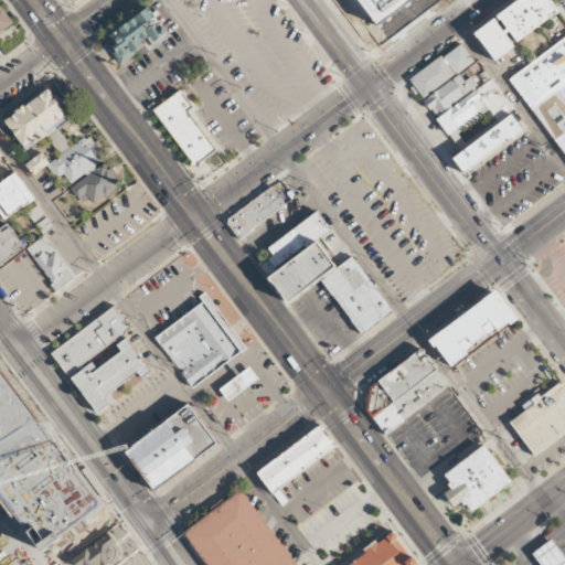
[(557,10),(550,0),(513,0),(493,16),(494,18),(473,34),(496,62),(516,45),(514,43),(557,10)]
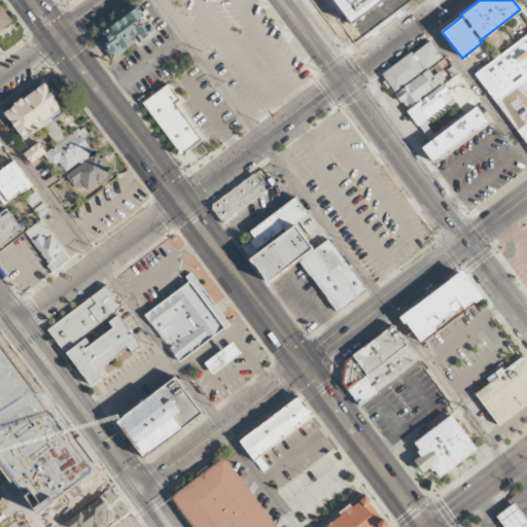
[(0,31),(14,20),(0,1),(0,31)]
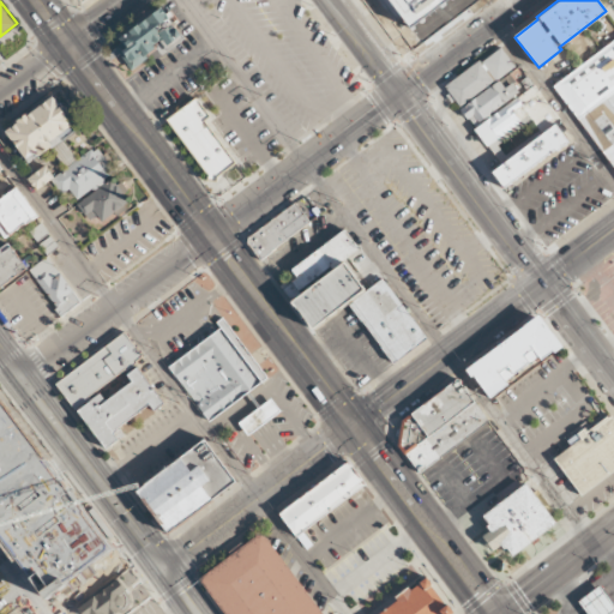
[(182,38),(163,10),(112,44),(128,68),(164,43),(168,49),(182,38)]
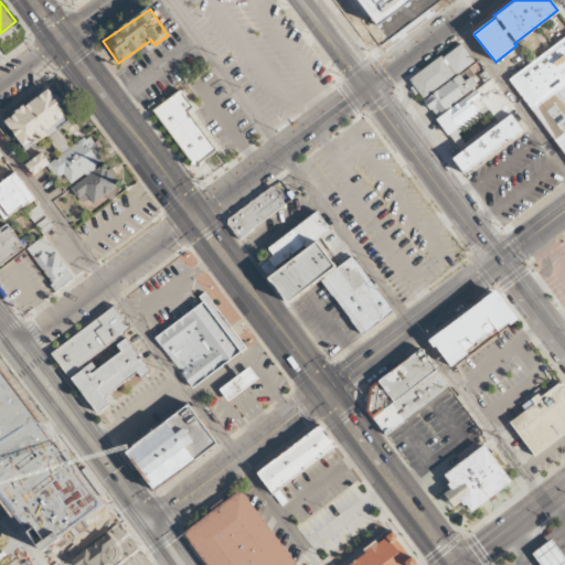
[(564,34),(508,80),(564,152),(564,34)]
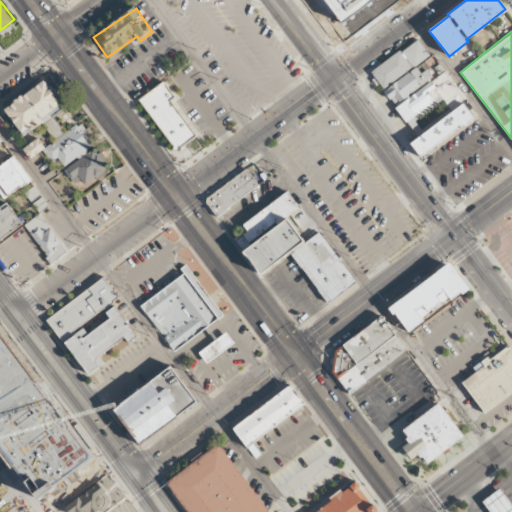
[(429,56),(417,39),(370,71),(381,88),(429,56)]
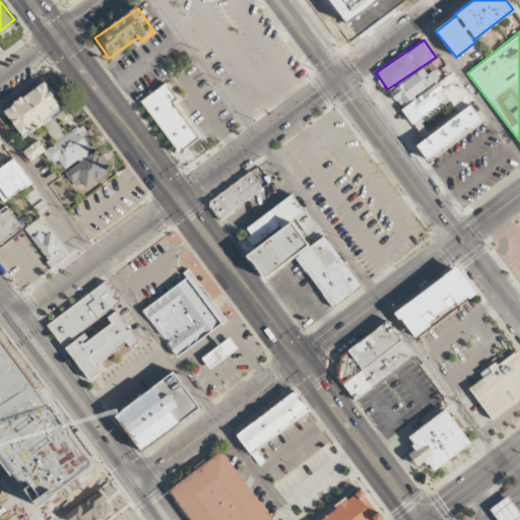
[(433,68),(426,73),(423,69),(389,91),(399,106),(439,78),(433,68)]
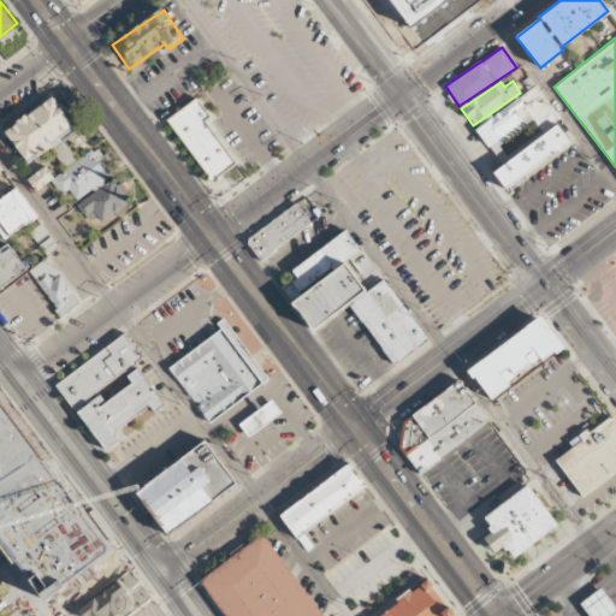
[(7,132),(31,166),(82,129),(58,96),(7,132)]
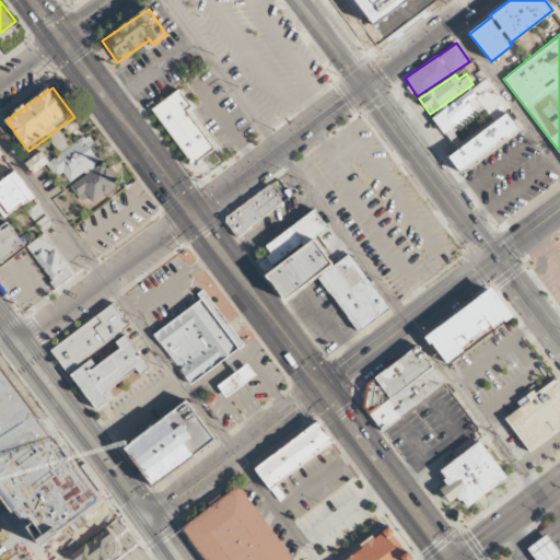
[(151,108),(191,163),(213,147),(186,109),(190,106),(178,89),(151,108)]
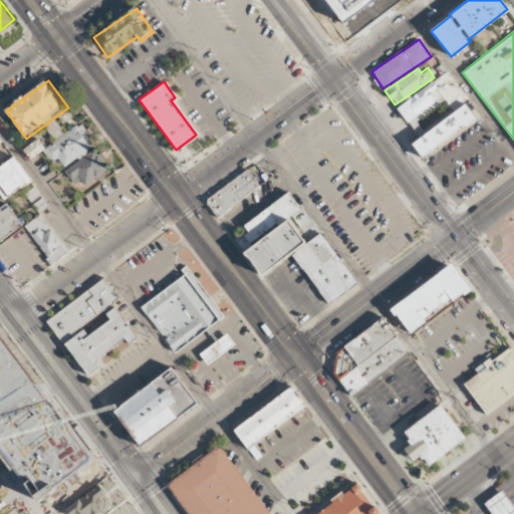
[(397,106),(417,136),(424,132),(415,118),(436,103),(429,93),(437,87),(432,81),(397,106)]
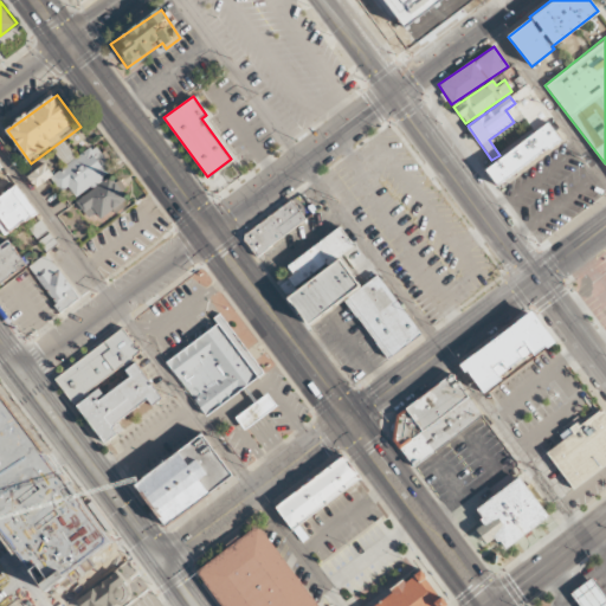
[(560,140),(548,123),(484,168),(497,185),(560,140)]
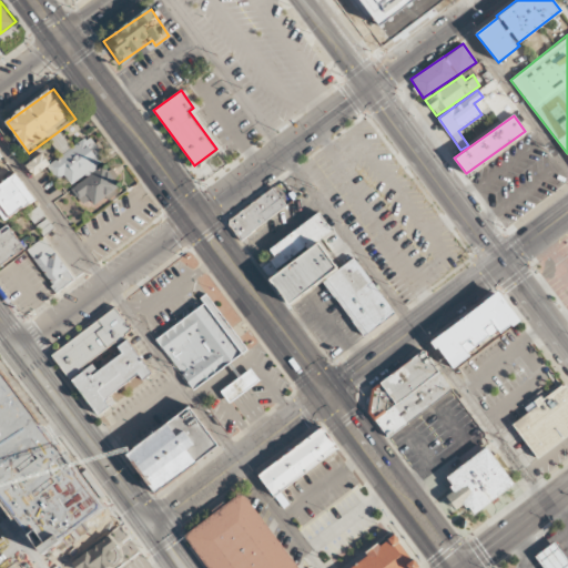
[(49,169),(66,192),(104,164),(108,162),(90,138),(49,169)]
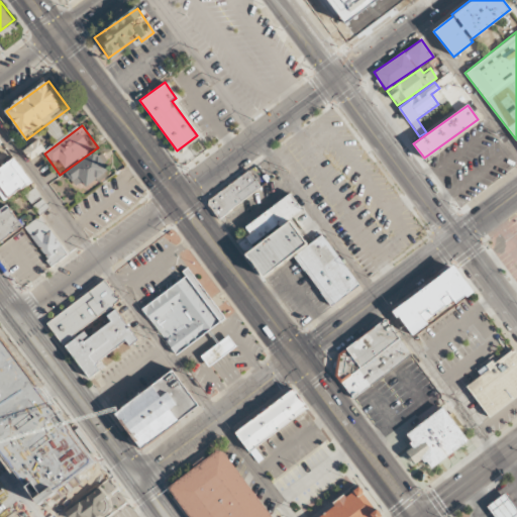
[(60,175),(77,198),(111,172),(95,149),(60,175)]
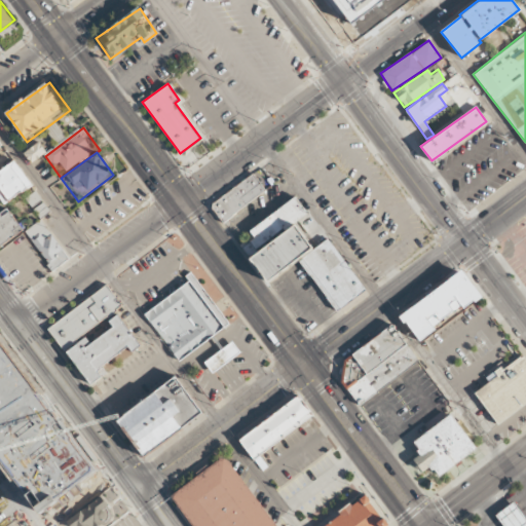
[(0,188),(10,202),(33,186),(13,159),(0,168),(0,188)]
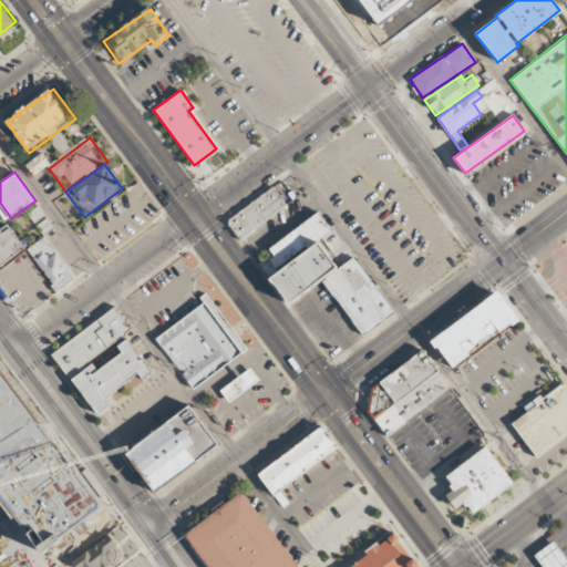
[(240,239),(286,205),(271,187),(226,222),(240,239)]
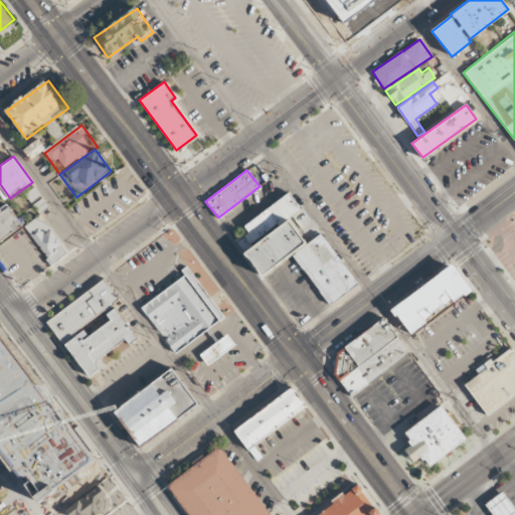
[(242,226),(249,234),(238,243),(263,276),(307,242),(288,217),(300,208),(288,192),(242,226)]
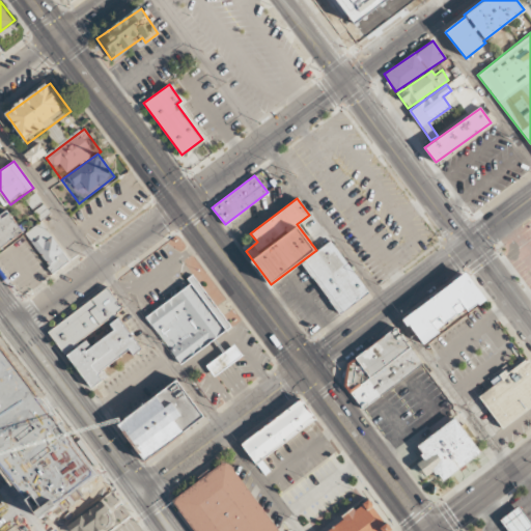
[(0,217),(0,253),(25,234),(7,212),(0,217)]
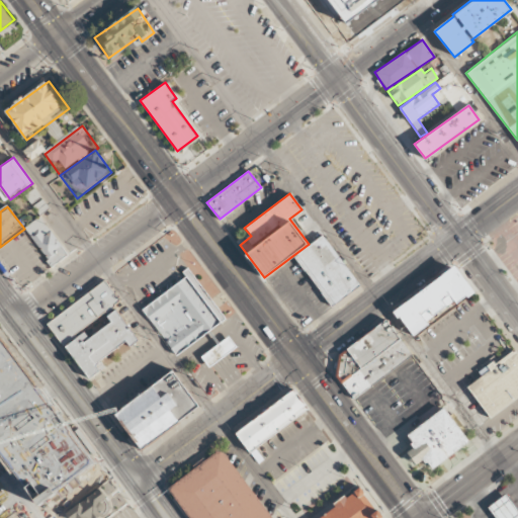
[(52,266),(68,254),(40,217),(24,229),(52,266)]
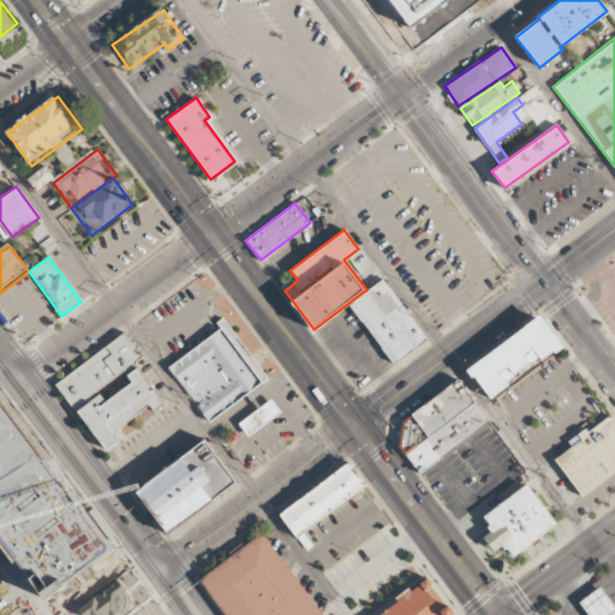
[(393,363),(427,338),(382,279),(348,304),(393,363)]
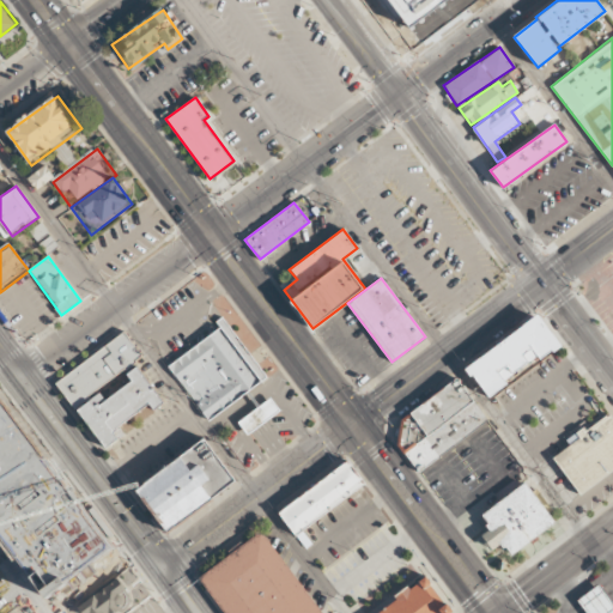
[(471,362),(479,372),(483,369),(498,389),(517,375),(515,372),(523,365),(522,364),(546,346),(548,349),(560,340),(564,344),(571,338),(547,304),(471,362)]
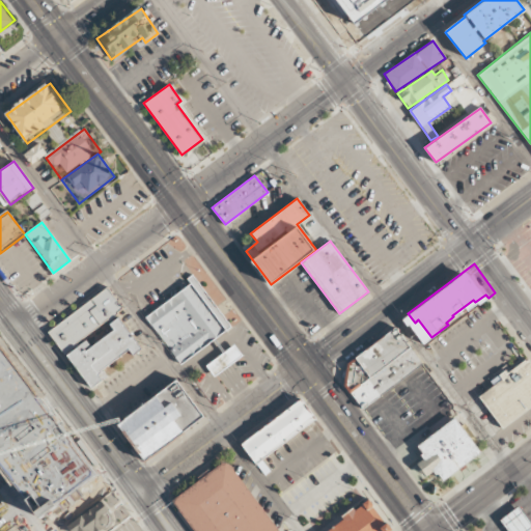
[(146,317),(183,364),(229,328),(193,281),(146,317)]
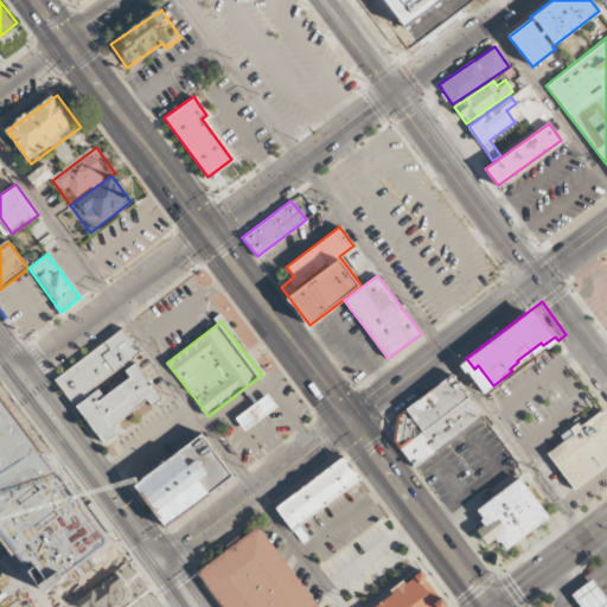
[(52,379),(71,404),(141,351),(122,326),(52,379)]
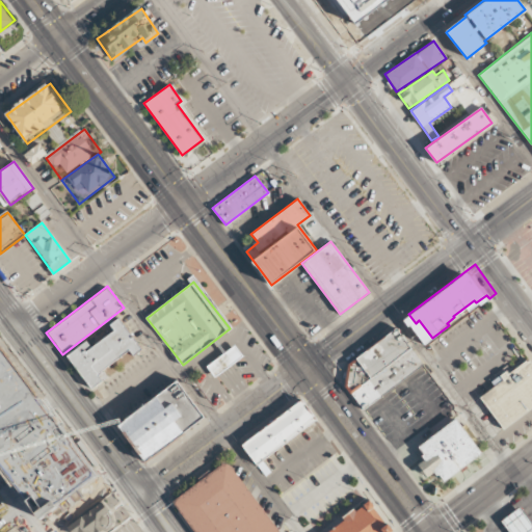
[(69,355),(92,388),(108,376),(104,371),(131,350),(135,356),(144,348),(121,317),(109,325),(113,330),(91,346),(87,342),(69,355)]
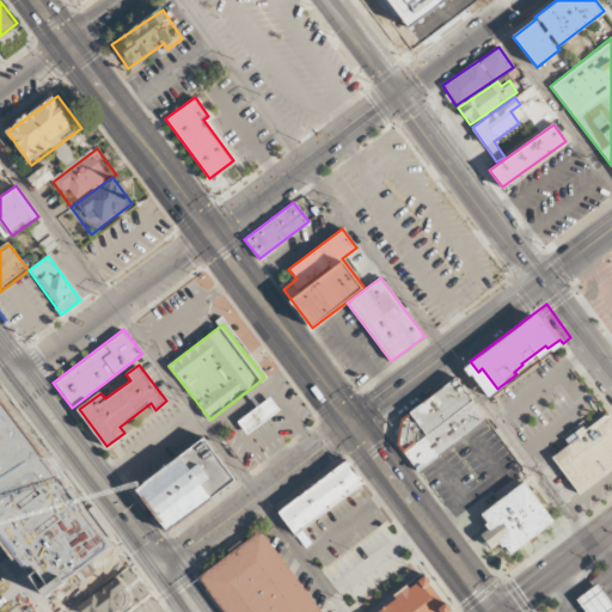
[(464,373),(407,416),(403,441),(409,450),(477,398),(481,396),(464,373)]
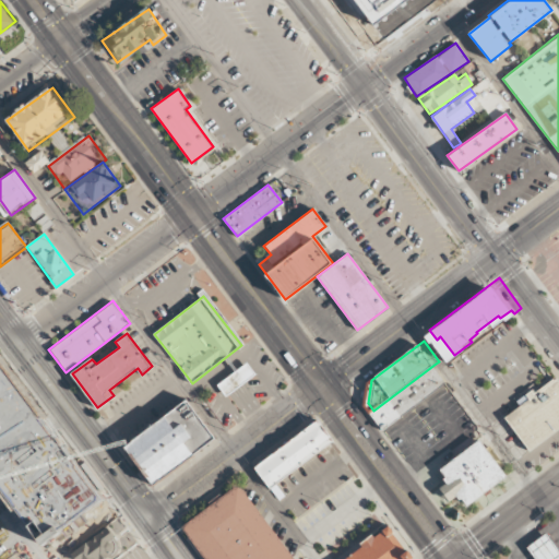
[(223,382),(230,392),(259,372),(251,361),(223,382)]
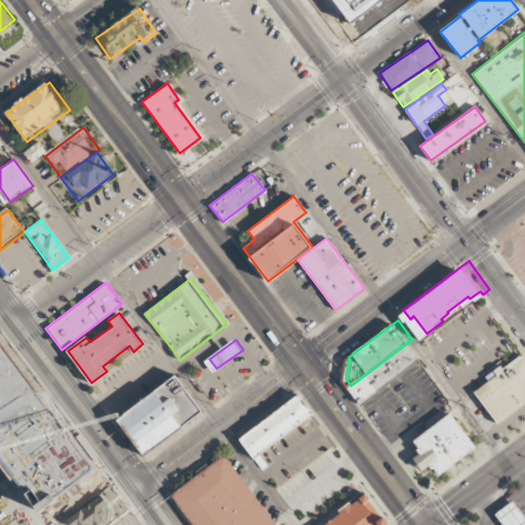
[(351,386),(362,402),(421,358),(409,341),(351,386)]
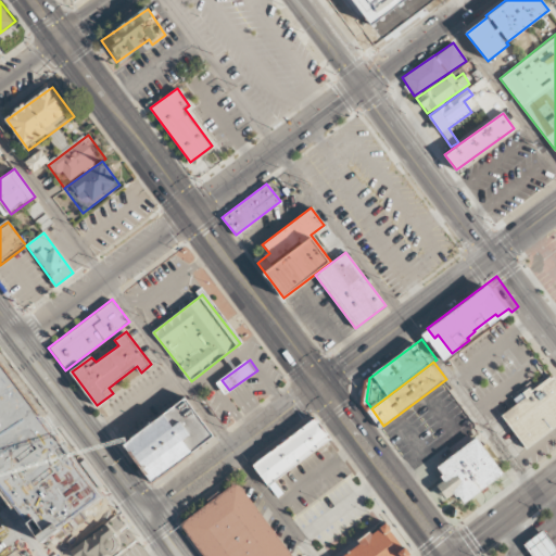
[(555,376),(507,414),(532,446),(555,428),(555,376)]
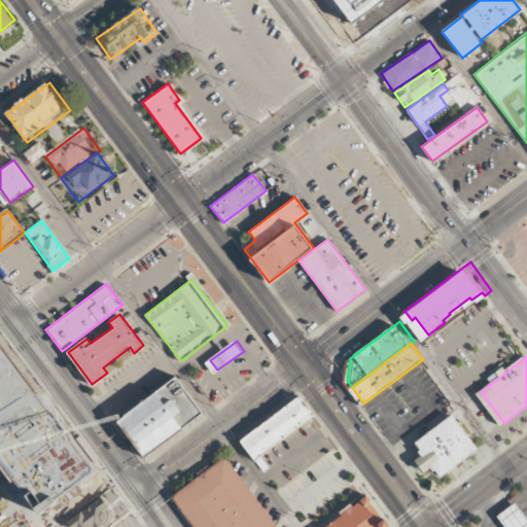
[(117,421),(145,457),(204,413),(176,376),(173,379),(117,421)]
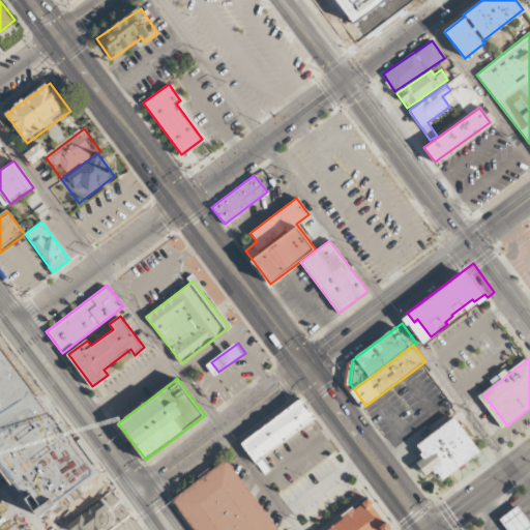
[(240,444),(255,462),(315,417),(300,399),(240,444)]
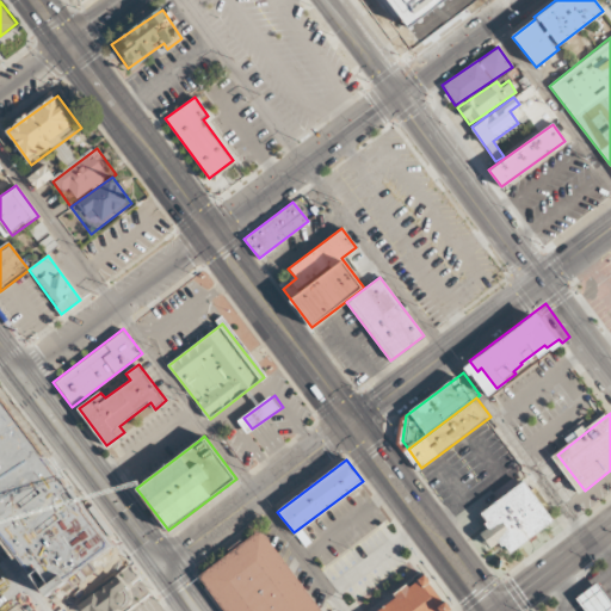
[(523,481),(480,514),(485,522),(482,524),(486,529),(479,535),(489,548),(498,542),(505,553),(551,519),(523,481)]
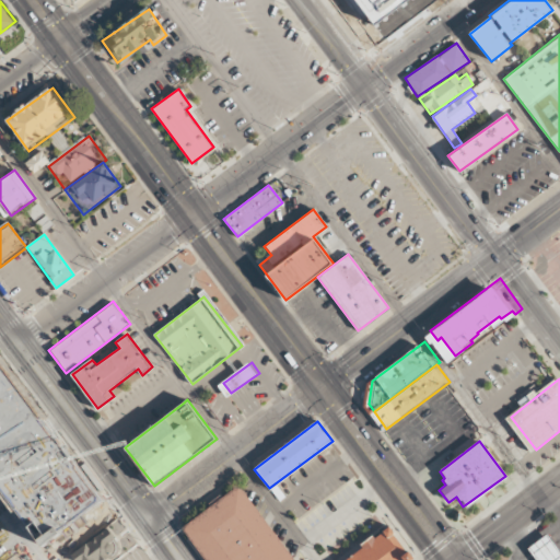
[(295,559),(241,485),(186,526),(209,559),(295,559)]
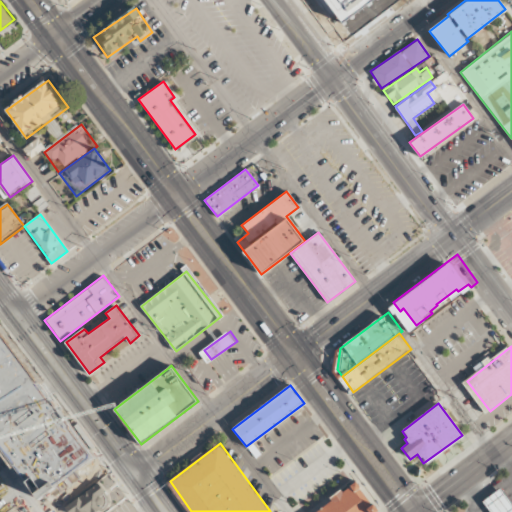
[(381,510),(378,511),(318,511),(361,479),(381,510)]
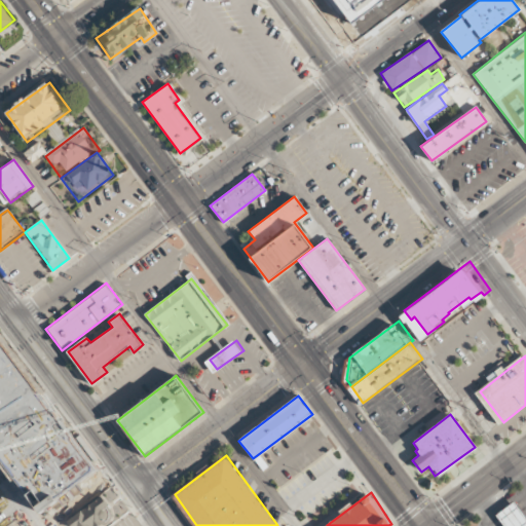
[(71,525),(97,525),(111,517),(105,508),(107,506),(101,497),(68,520),(71,525)]
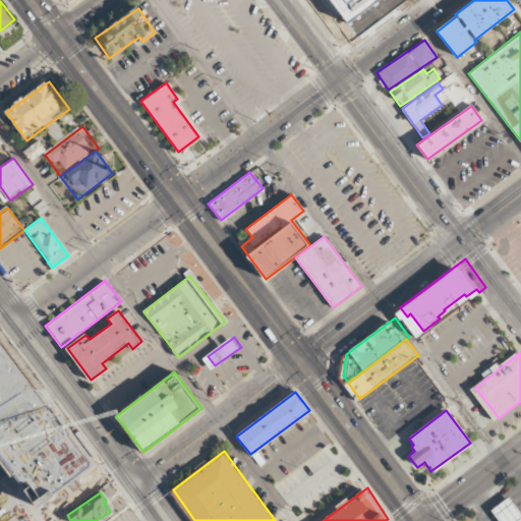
[(520,510),(520,520),(499,520),(490,510),(510,496),(520,510)]
